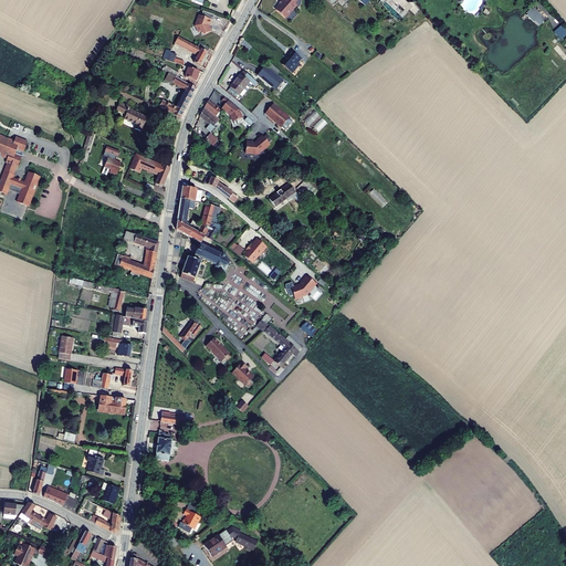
[(279,10),(287,18),(289,18),(291,17),(292,16),(292,13),(300,6),(297,3),(300,0),(286,0),(285,1),(284,2),(285,2),(283,4),(279,10)]
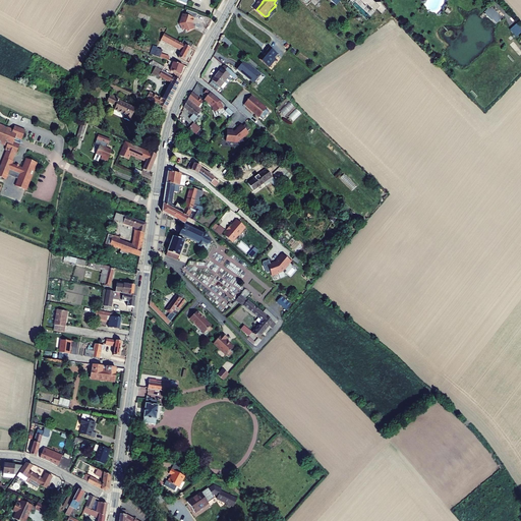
[(496,23),(502,16),(489,6),(483,13),(496,23)]
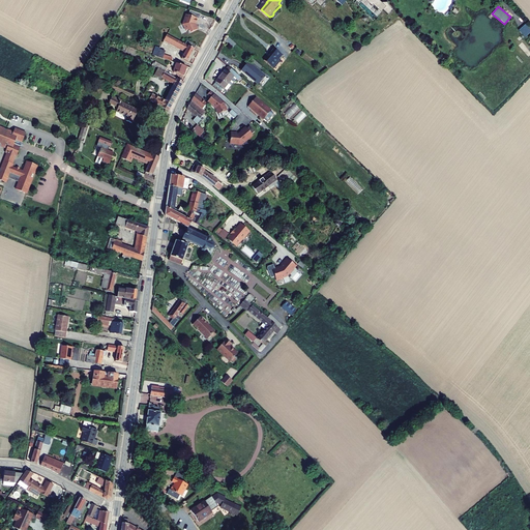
[(199,20),(201,15),(190,10),(188,16),(186,15),(183,25),(186,31),(189,30),(190,33),(198,30),(195,24),(197,19),(199,20)]
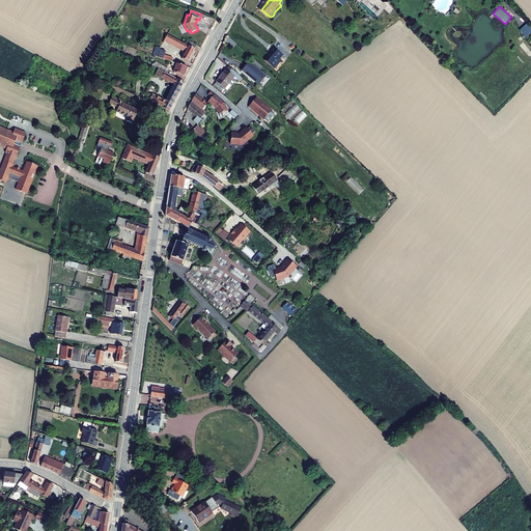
[(170,34),(167,39),(188,52),(185,59),(190,62),(199,46),(190,40),(188,45),(170,34)]
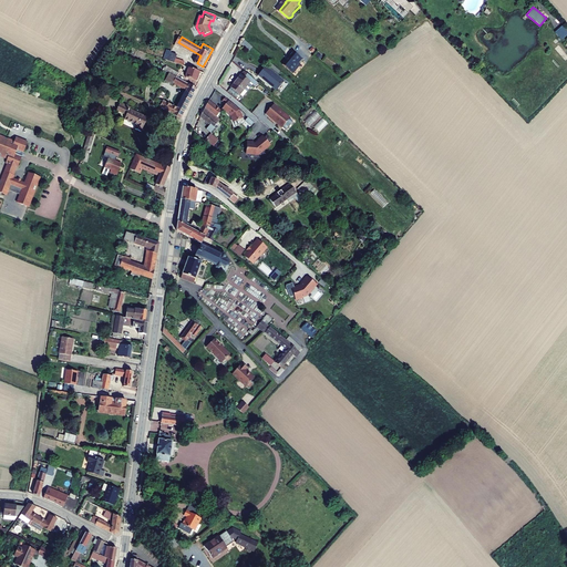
[(154,40),(150,52),(165,58),(169,45),(154,40)]
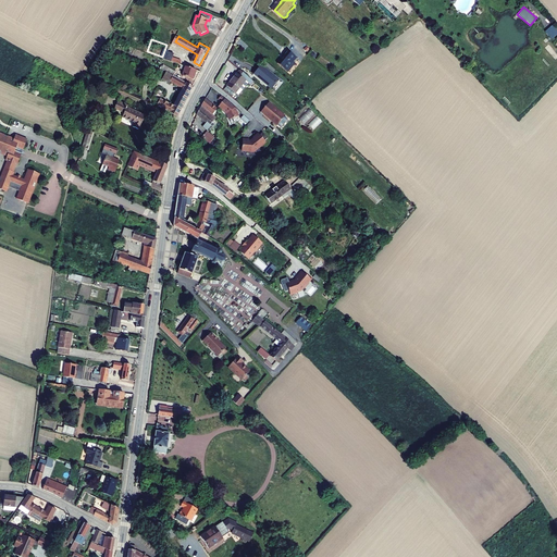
[(239,39),(236,44),(245,50),(248,47),(239,39)]
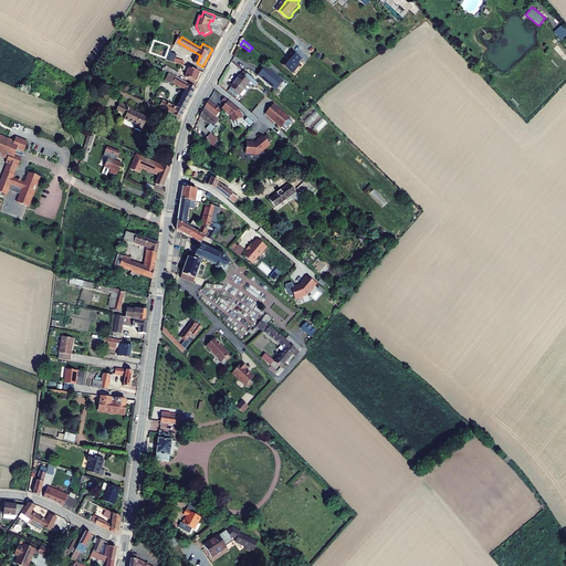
[(179,54),(173,52),(168,60),(177,63),(178,59),(179,54)]
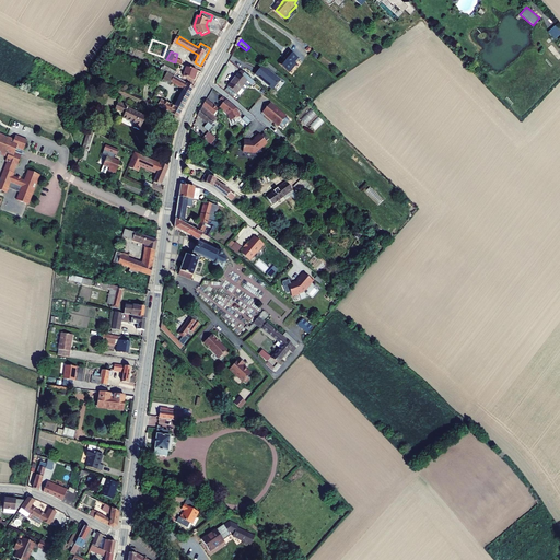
[(292,51),(281,63),(291,72),(302,59),(292,51)]
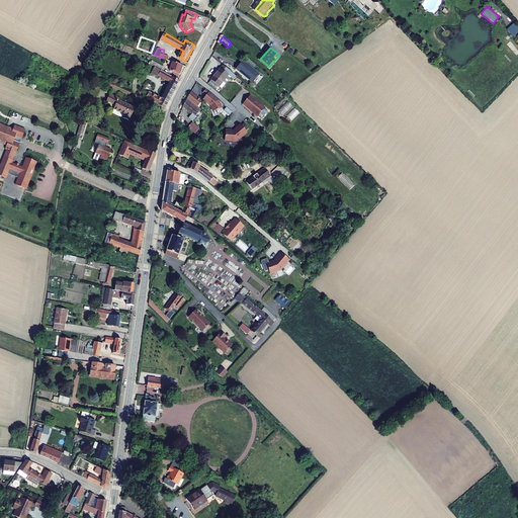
[(246,60),(238,69),(246,75),(246,74),(249,76),(249,77),(255,83),(262,74),(246,60)]
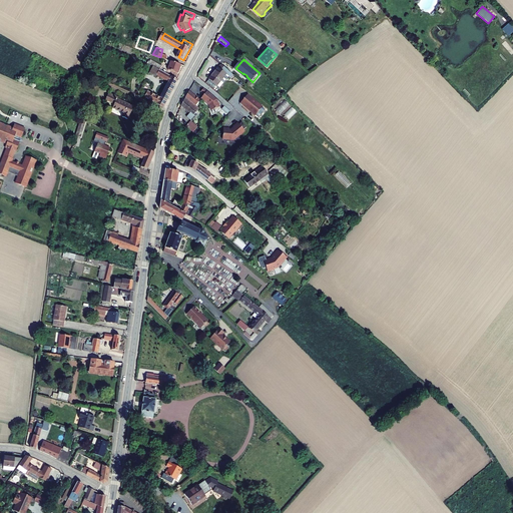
[(151,61),(149,63),(155,66),(162,70),(164,66),(153,60),(152,61),(151,61)]
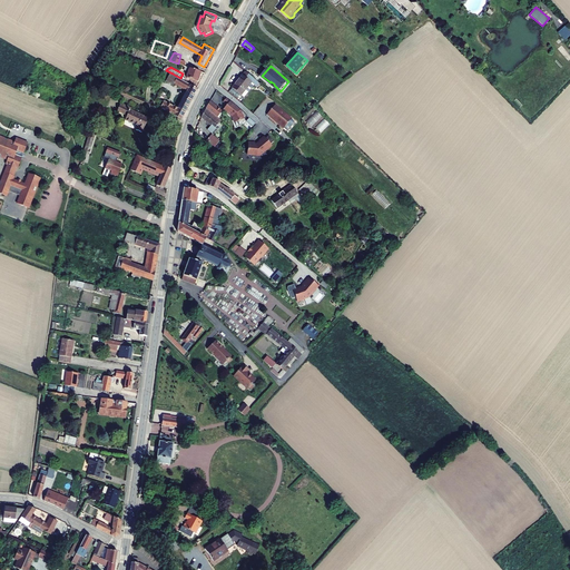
[(190,71),(189,78),(200,81),(204,71),(187,67),(186,70),(190,71)]
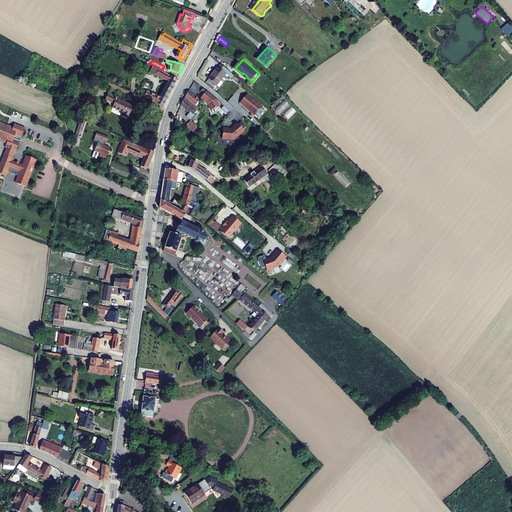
[(223,64),(211,79),(219,85),(221,82),(224,85),(231,76),(233,78),(236,75),(223,64)]
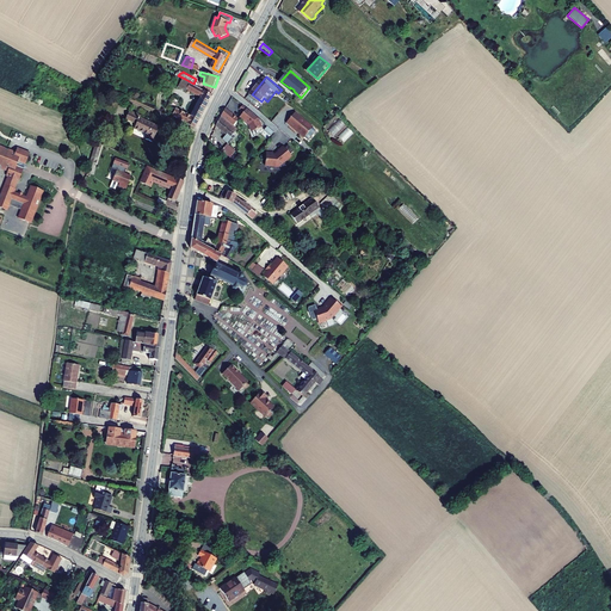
[(215,96),(193,84),(185,79),(180,87),(189,92),(190,90),(204,97),(211,102),(215,96)]
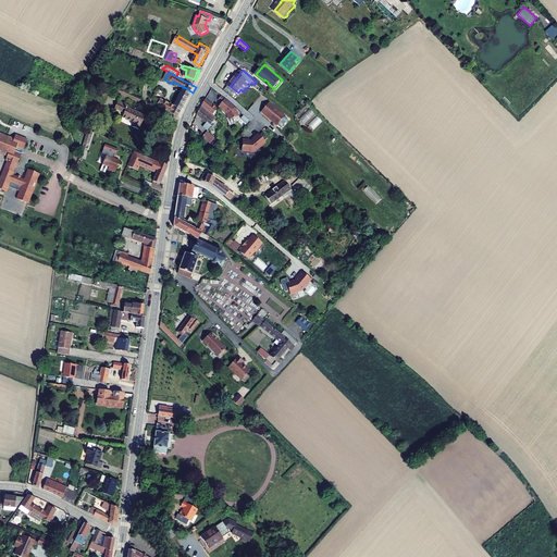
[(162,99),(159,106),(180,116),(190,96),(184,93),(176,106),(162,99)]
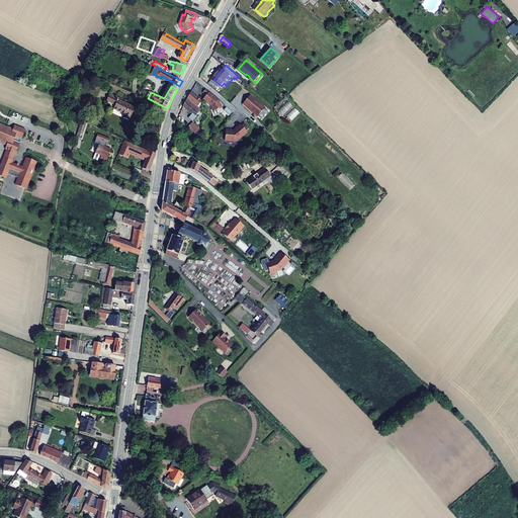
[(225,102),(207,88),(204,92),(208,95),(205,98),(213,105),(216,110),(225,107),(223,104),(225,102)]
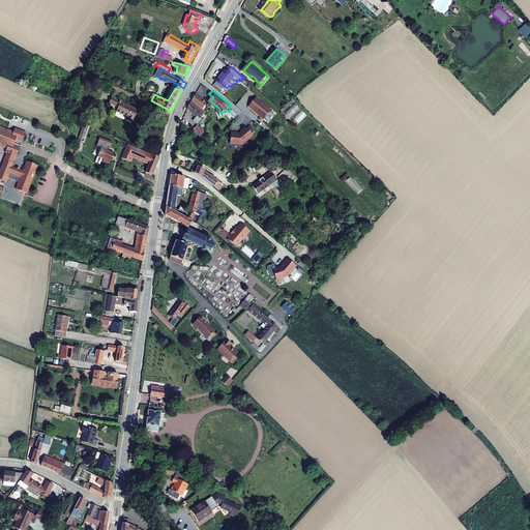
[(203,97),(198,94),(195,100),(198,104),(203,97)]
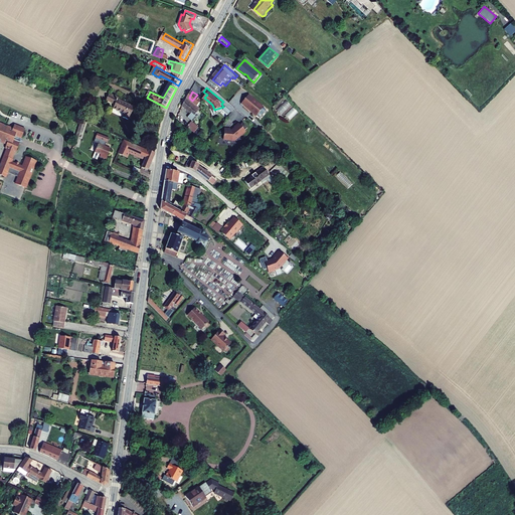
[(111,93),(108,100),(117,105),(115,108),(119,110),(123,101),(120,99),(121,98),(111,93)]
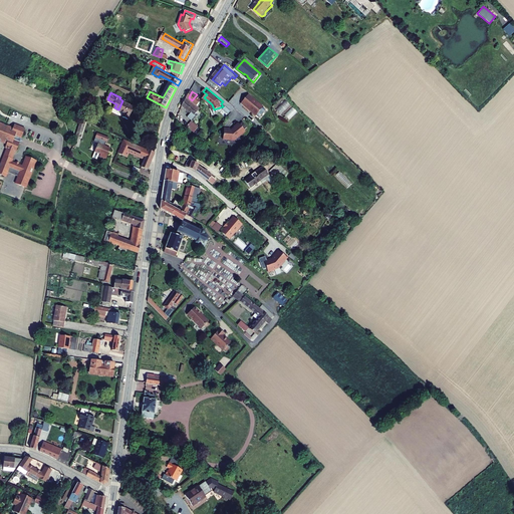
[(266,106),(251,93),(243,102),(258,115),(266,106)]
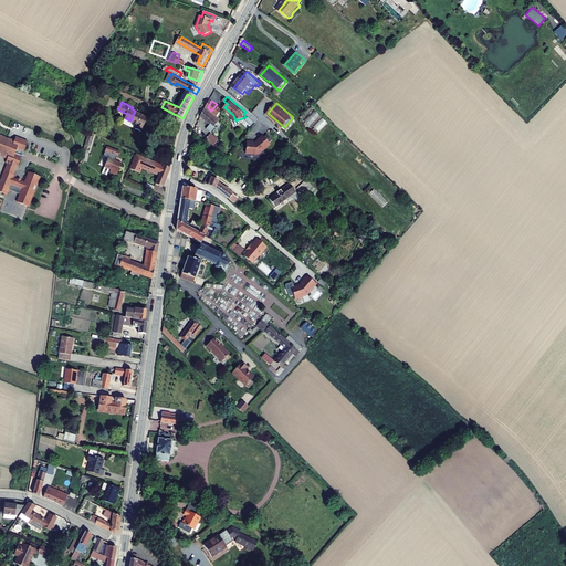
[(223,111),(217,104),(211,111),(218,116),(223,111)]
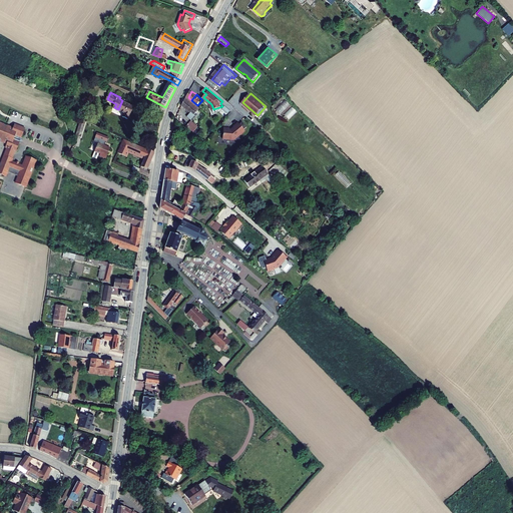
[(188,97),(183,105),(195,115),(201,108),(197,105),(191,100),(188,97)]
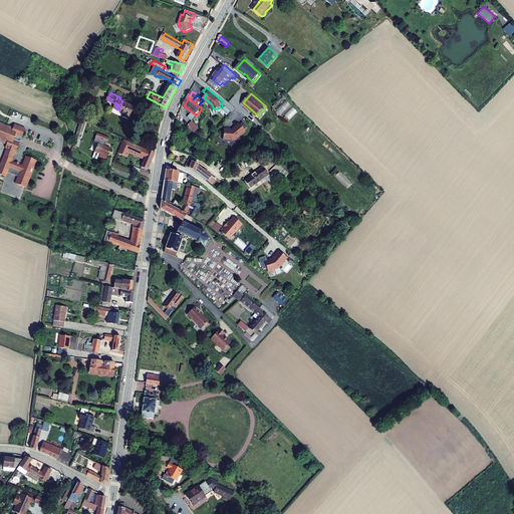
[(276,109),(281,114),(290,104),(284,99),(276,109)]
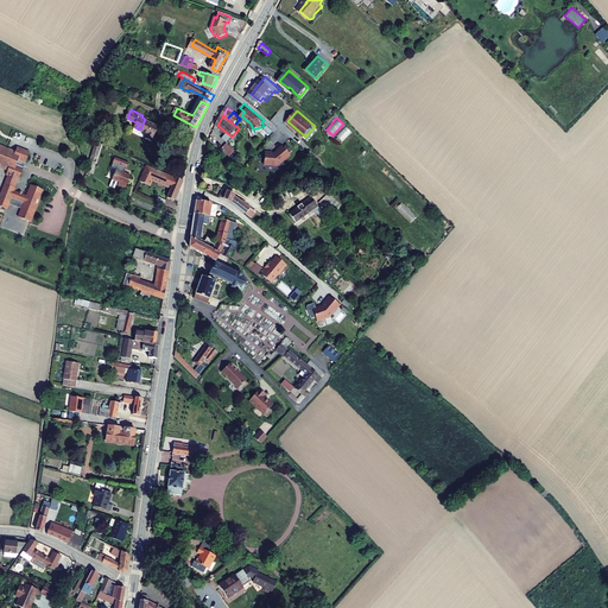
[(160,126),(145,119),(140,130),(150,134),(147,139),(153,141),(160,126)]
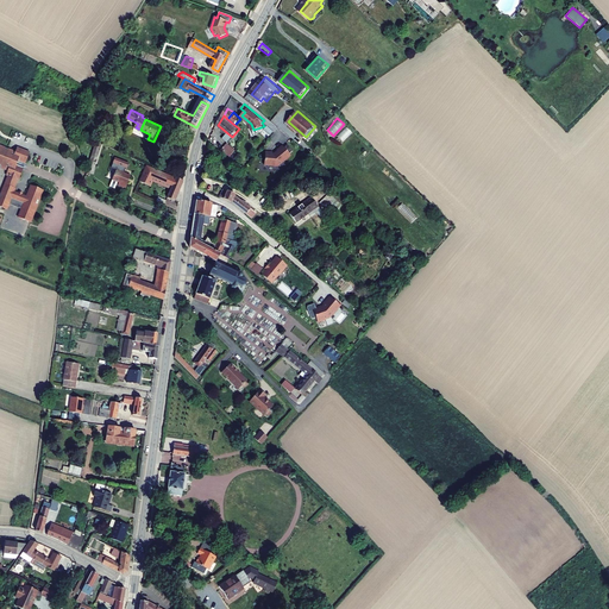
[(337,136),(343,142),(352,132),(346,126),(337,136)]
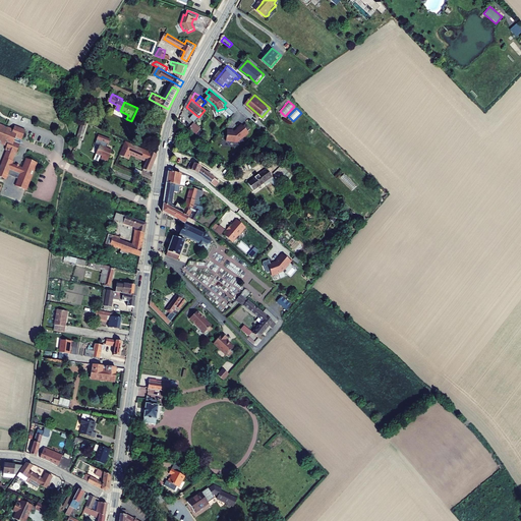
[(75,148),(81,150),(87,122),(80,121),(75,148)]
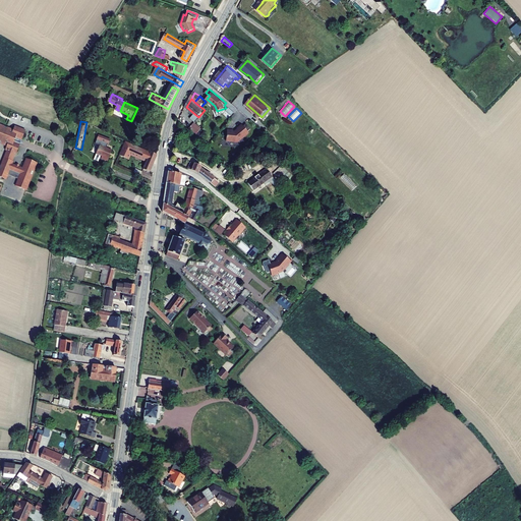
[(204,128),(198,123),(195,126),(194,126),(191,129),(198,135),(204,128)]
